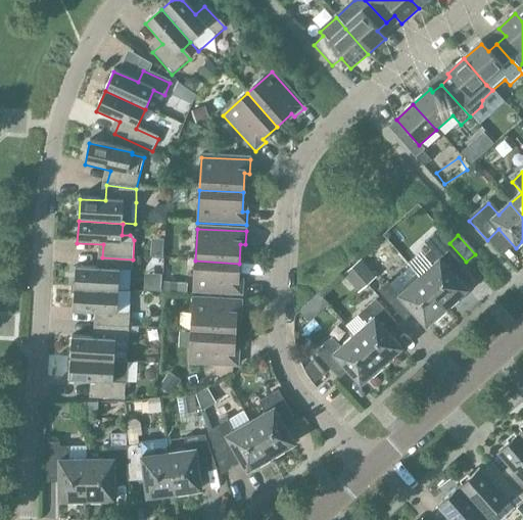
[(419,279),(446,310),(467,291),(452,275),(461,267),(434,236),(424,244),(431,252),(424,258),(432,268),(419,279)]
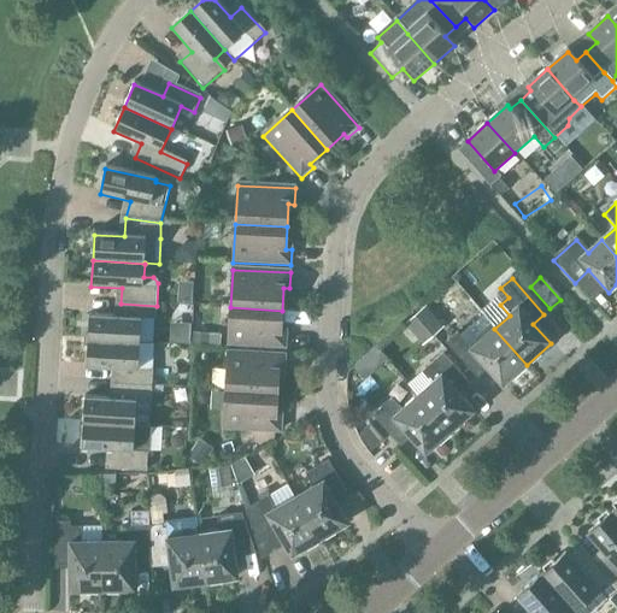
[(88,342),(140,346),(141,320),(156,322),(157,306),(121,304),(121,319),(89,317),(88,342)]
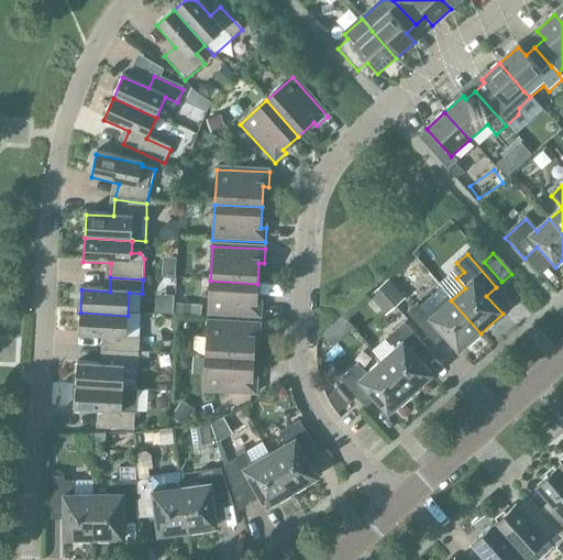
[(257,284),(210,281),(208,316),(261,319),(262,305),(256,305),(257,284)]
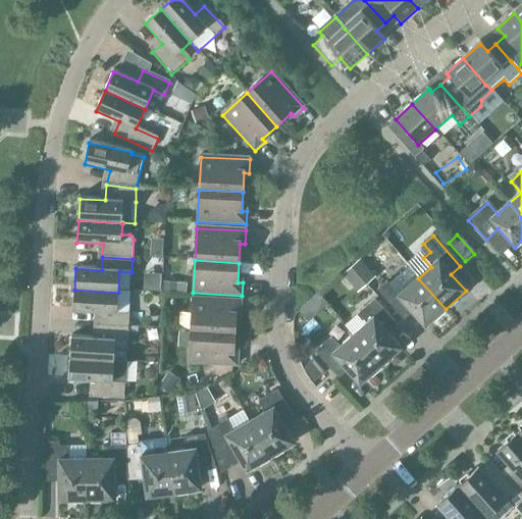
[(425,327),(446,309),(418,278),(410,269),(389,288),(386,283),(377,292),(401,319),(410,311),(425,327)]
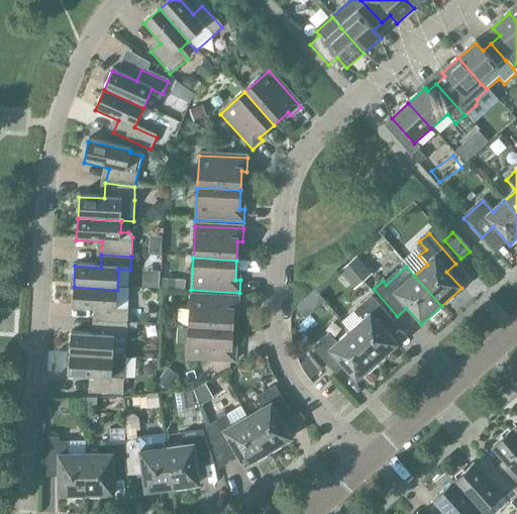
[(97,323),(126,325),(127,312),(115,311),(117,290),(74,287),(72,309),(98,310),(97,323)]
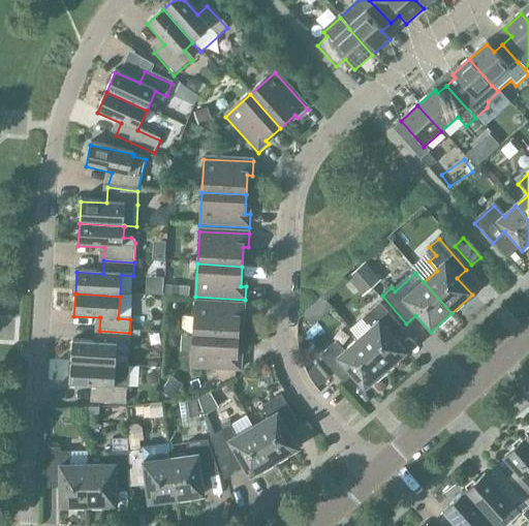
[(193,336),(238,339),(239,319),(244,319),(244,306),(195,303),(193,336)]
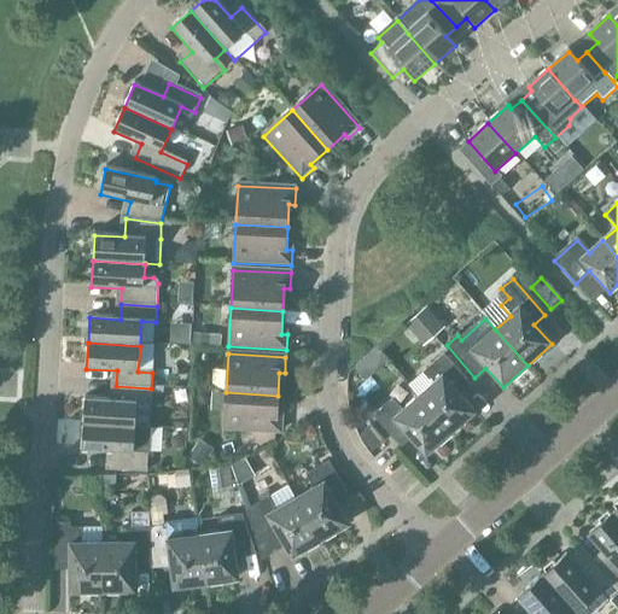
[(418,398),(450,434),(474,413),(456,393),(467,384),(444,356),(424,374),(433,385),(418,398)]
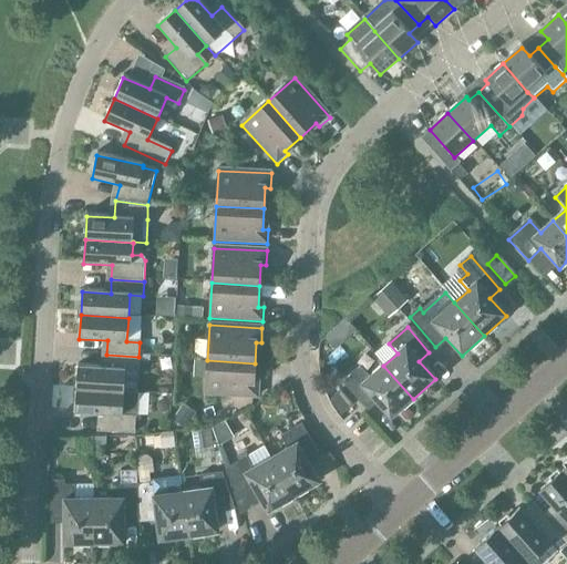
[(138,357),(106,355),(106,369),(78,367),(76,391),(123,393),(125,370),(138,371),(138,357)]
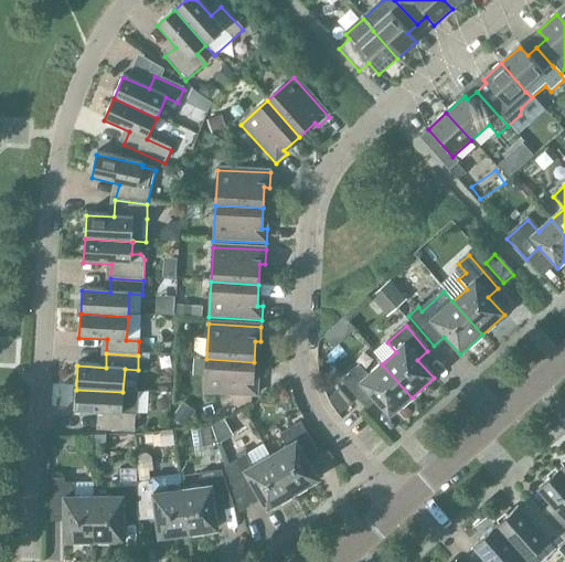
[(254,362),(206,359),(204,394),(257,398),(258,383),(253,383),(254,362)]
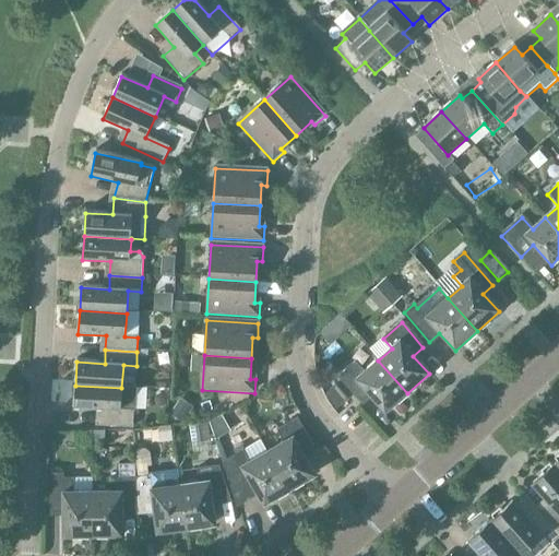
[(378,361),(365,373),(356,363),(337,379),(359,403),(369,394),(385,413),(407,393),(378,361)]
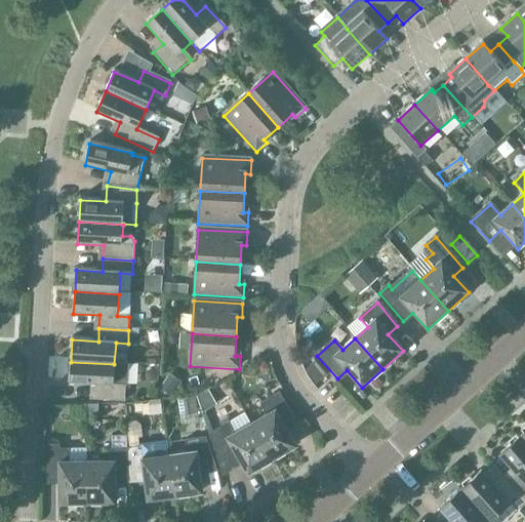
[(126,365),(114,364),(71,362),(69,384),(95,385),(94,401),(124,403),(126,365)]
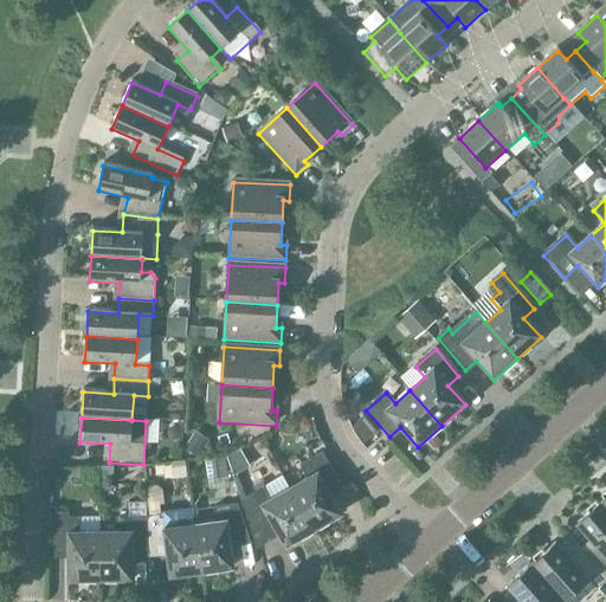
[(374,454),(386,446),(374,429),(362,438),(374,454)]
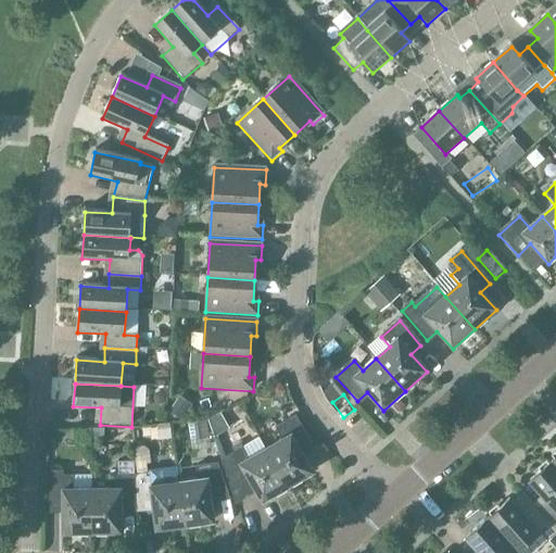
[(217,438),(227,431),(218,417),(209,424),(217,438)]
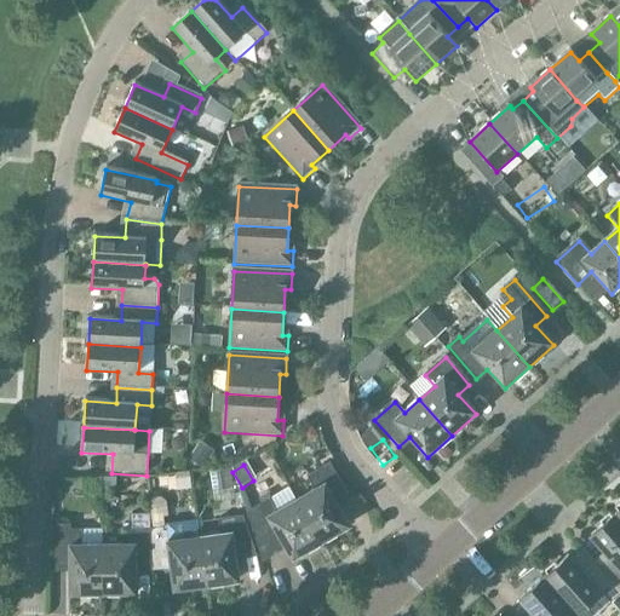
[(297,502),(321,543),(349,528),(336,505),(348,498),(329,466),(308,479),(315,491),(297,502)]
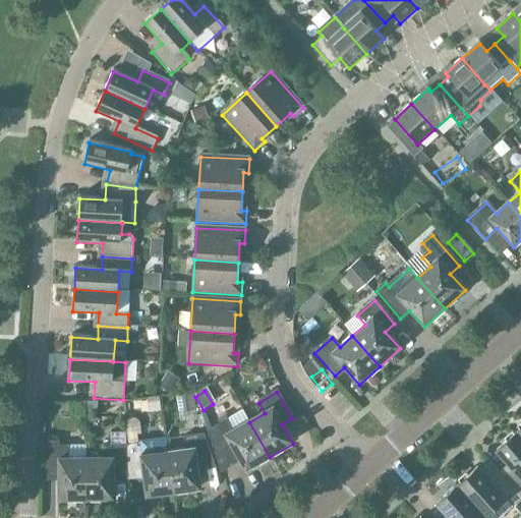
[(180,416),(196,414),(194,397),(177,400),(180,416)]
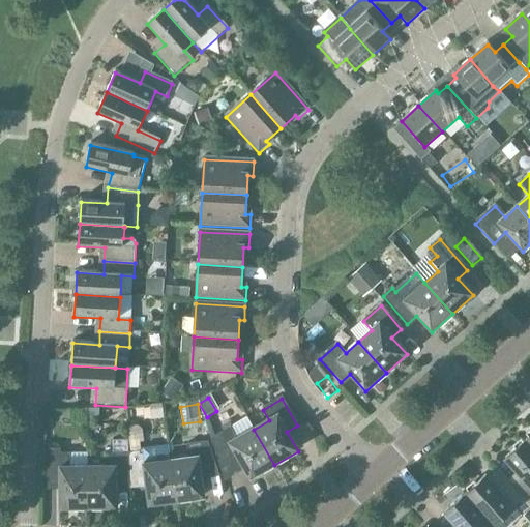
[(274,465),(254,430),(238,439),(232,428),(211,440),(225,482),(245,470),(251,479),(274,465)]
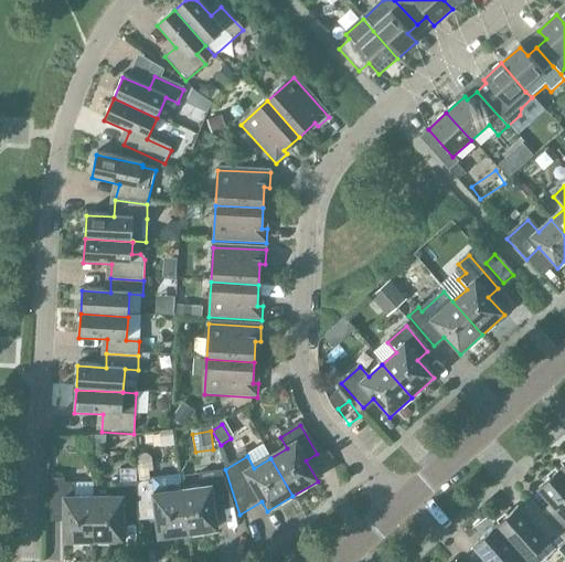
[(544,518),(564,540),(564,475),(561,470),(539,490),(554,508),(544,518)]
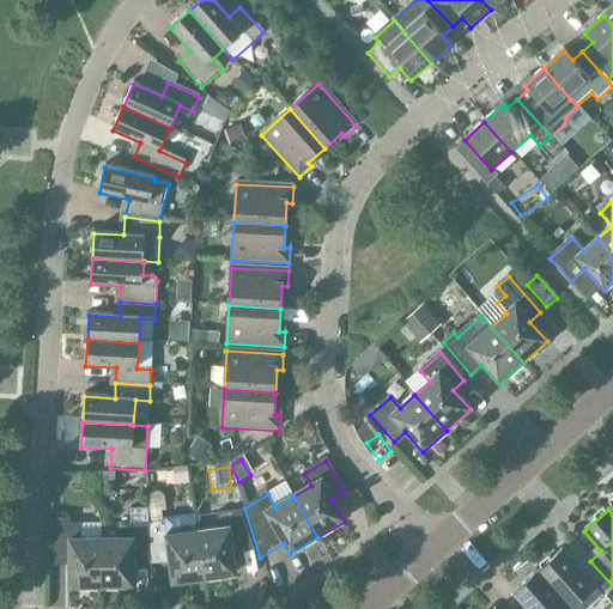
[(198,533),(204,580),(236,577),(232,550),(252,547),(240,512),(216,516),(218,530),(198,533)]
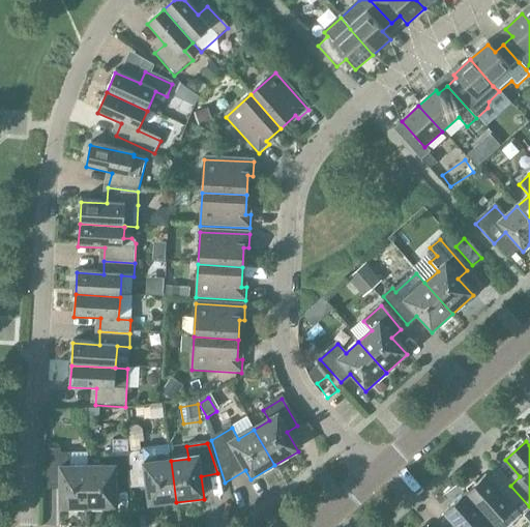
[(176,502),(171,461),(169,447),(144,450),(144,452),(128,455),(130,486),(131,486),(146,484),(149,506),(176,502)]
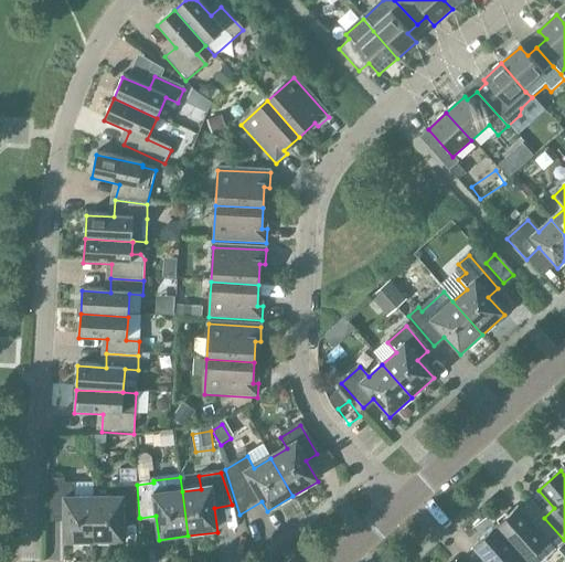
[(94,543),(94,499),(74,499),(74,486),(64,486),(64,480),(51,480),(49,519),(64,519),(64,543),(94,543)]
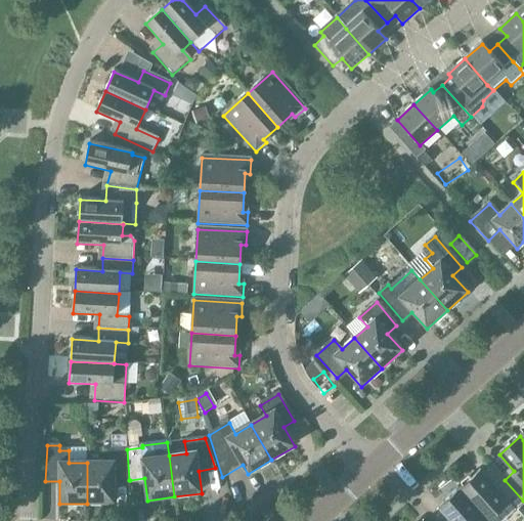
[(87,463),(87,504),(115,503),(115,480),(129,480),(127,449),(104,449),(104,463),(87,463)]
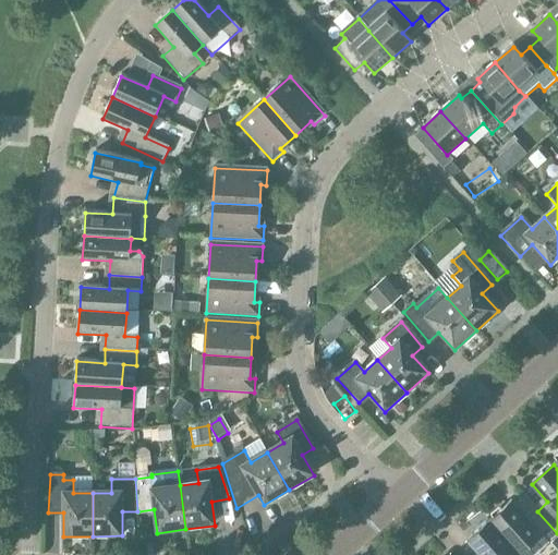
[(489,521),(519,554),(533,542),(542,552),(557,537),(557,533),(537,511),(528,520),(511,502),(489,521)]
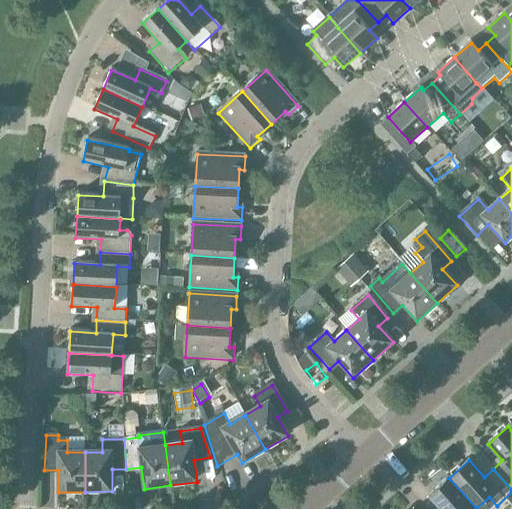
[(239,477),(250,494),(258,489),(247,472),(239,477)]
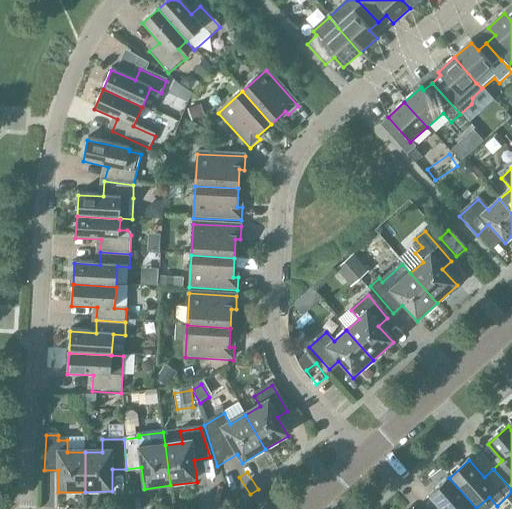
[(476,508),(449,478),(429,496),(440,508),(476,508)]
